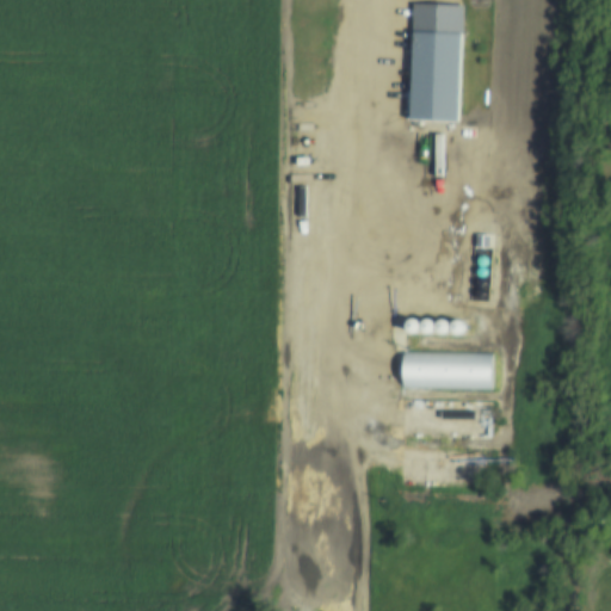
[(413,34),(460,35),(456,123),(409,121),(413,34)]
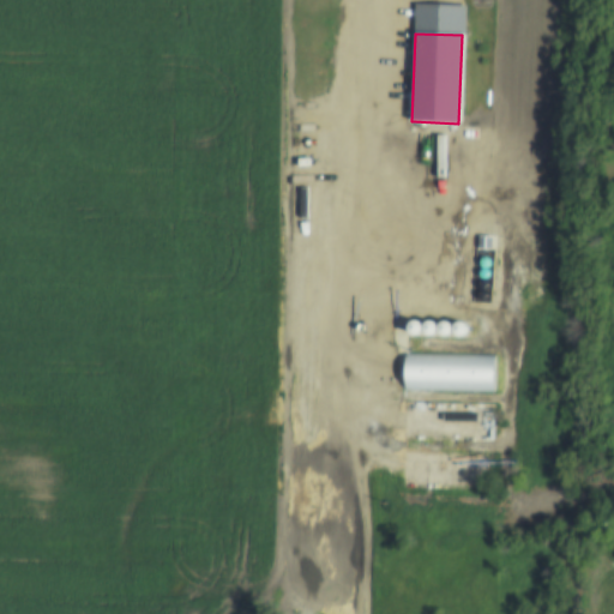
[(415,336),(420,333),(422,329),(420,324),(415,323),(410,324),(408,329),(410,333),(415,336)]
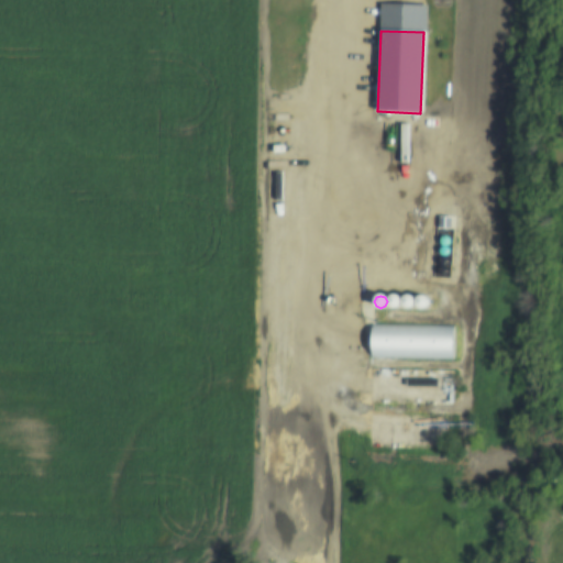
[(394,308),(398,306),(400,301),(398,297),(394,296),(389,297),(387,301),(389,306),(394,308)]
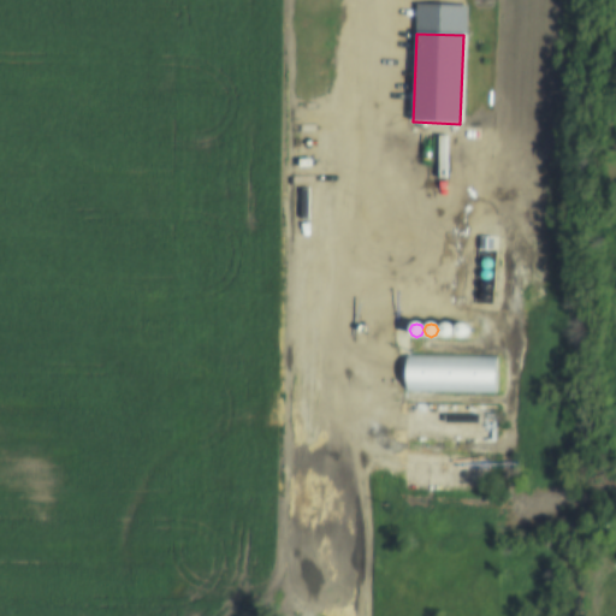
[(446,338),(451,336),(452,331),(451,326),(446,324),(440,326),(439,331),(440,336),(446,338)]
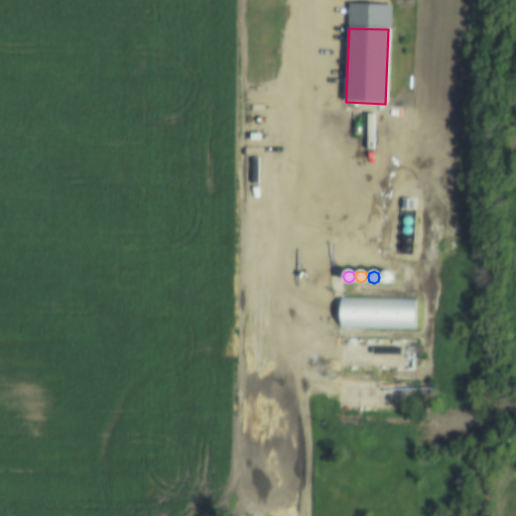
[(386,283),(390,281),(392,277),(390,273),(386,271),(382,273),(381,277),(382,281),(386,283)]
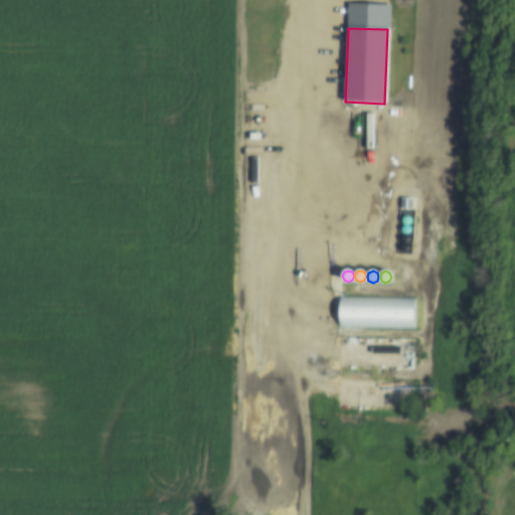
[(340,297),(413,299),(412,330),(339,328),(340,297)]
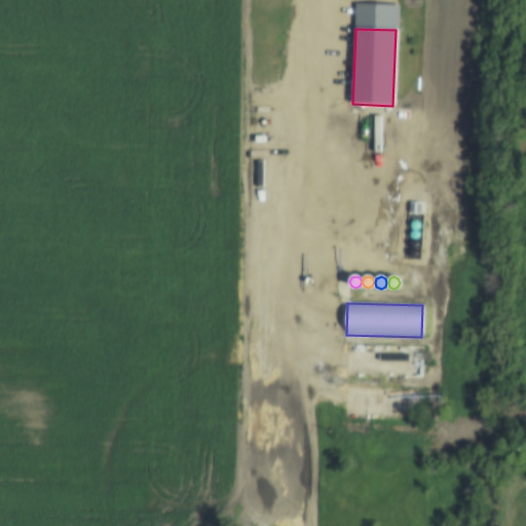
[(396,367),(381,362),(378,368),(393,373),(396,367)]
